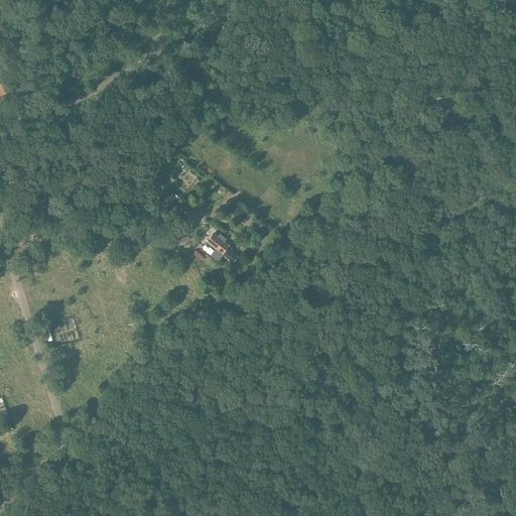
[(304,206),(308,200),(303,196),(298,202),(304,206)]
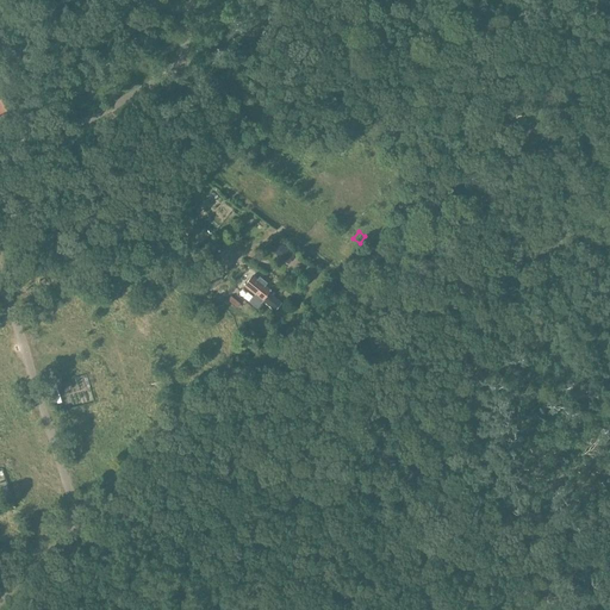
[(288,263),(296,254),(275,238),(268,248),(288,263)]
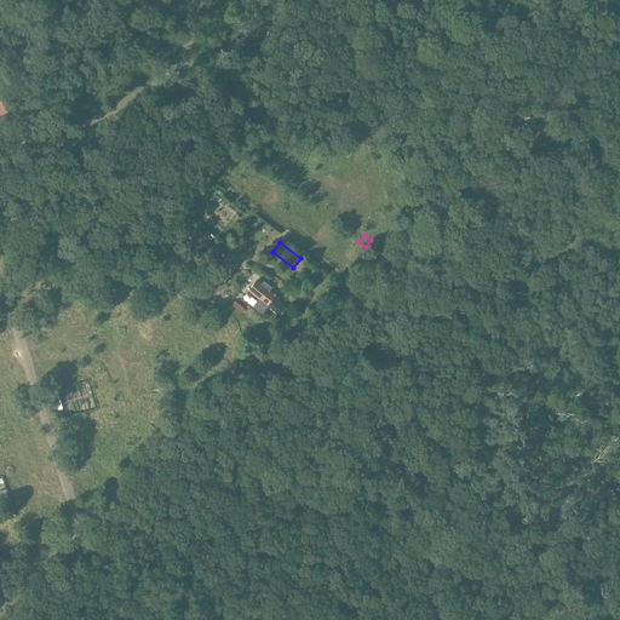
[(189,247),(176,251),(178,259),(191,256),(189,247)]
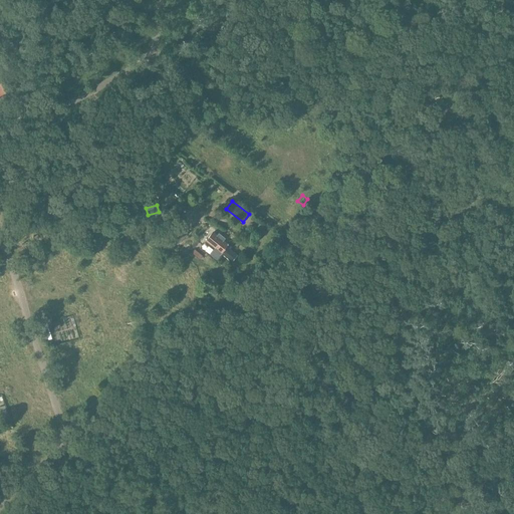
[(180,217),(175,223),(178,226),(183,220),(180,217)]
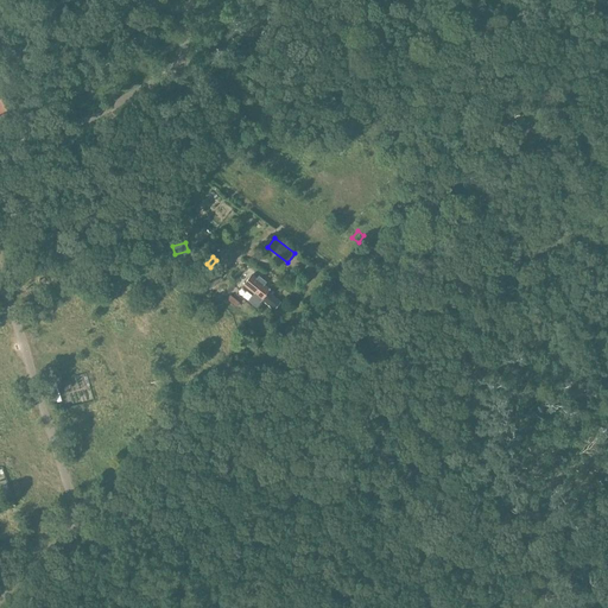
[(210,290),(221,278),(211,268),(200,280),(210,290)]
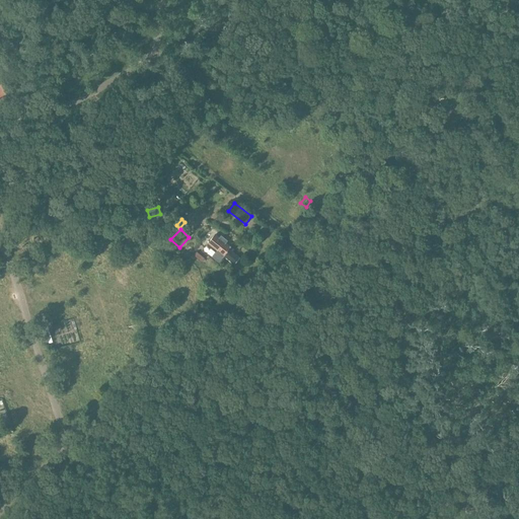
[(234,265),(239,257),(232,251),(233,249),(225,242),(227,240),(223,237),(221,239),(215,234),(207,243),(217,250),(212,256),(219,263),(223,256),(234,265)]
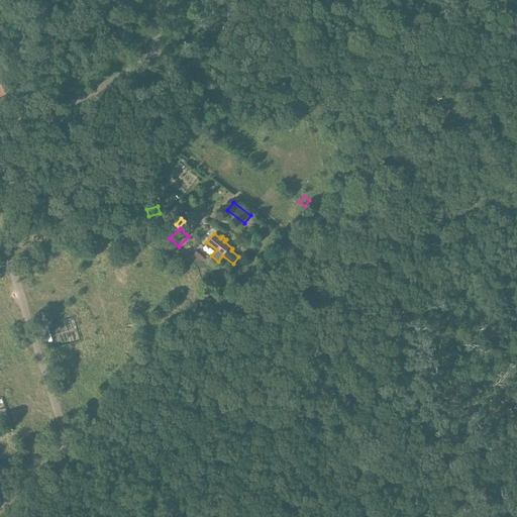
[(204,257),(196,250),(193,254),(201,261),(204,257)]
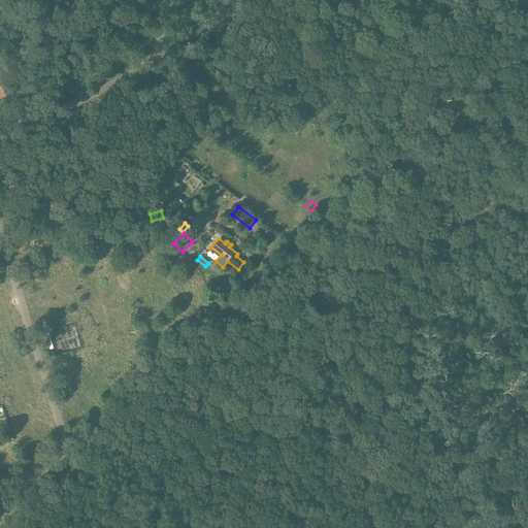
[(50,331),(42,333),(41,333),(46,350),(54,348),(50,331)]
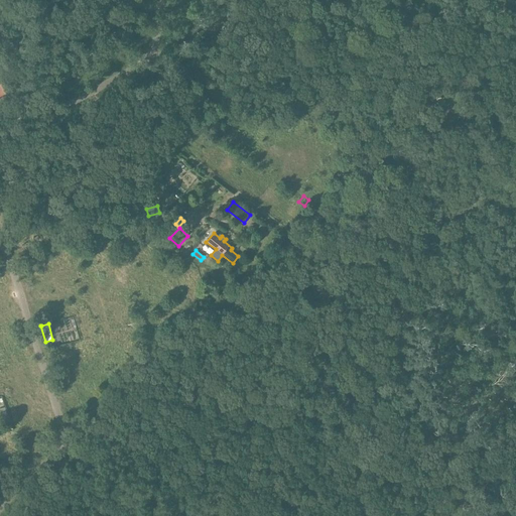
[(0,419),(9,416),(5,407),(0,408),(0,419)]
